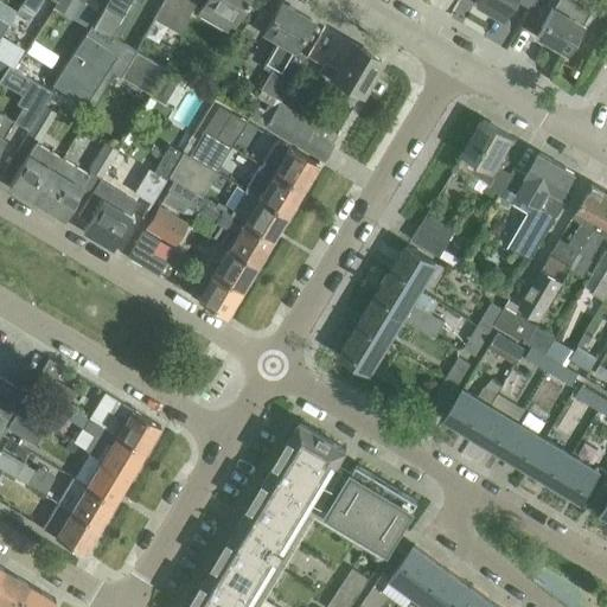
[(27,0),(26,2),(21,11),(33,17),(43,0),(27,0)]
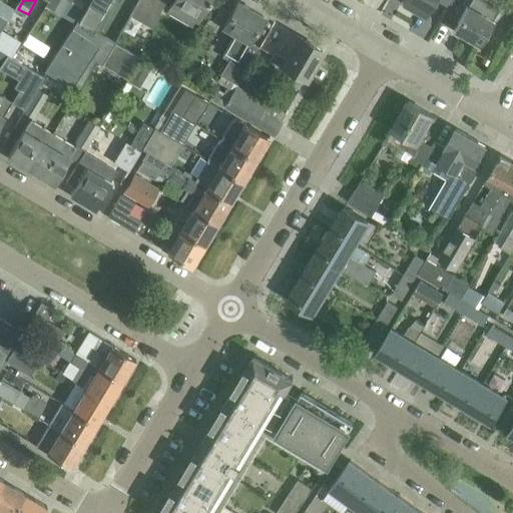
[(89,0),(50,0),(47,7),(74,23),(75,22),(85,8),(89,0)]
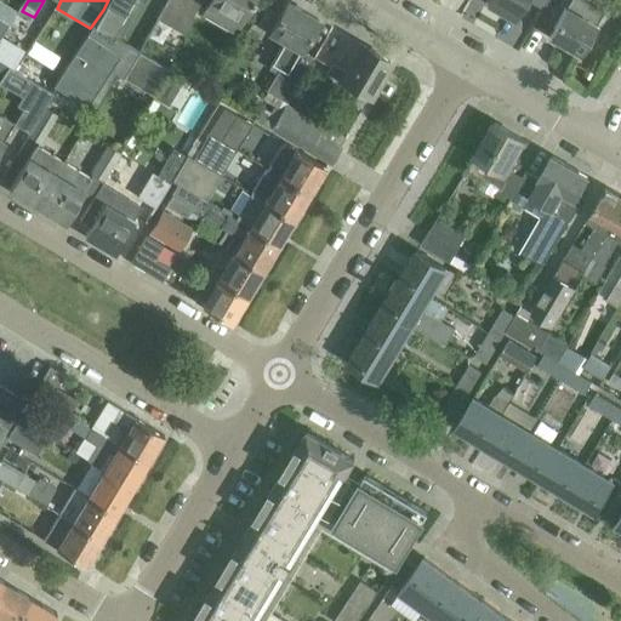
[(108,0),(103,10),(91,27),(90,28),(91,29),(57,87),(95,109),(115,73),(118,73),(121,75),(137,49),(113,34),(136,7),(140,0),(108,0)]
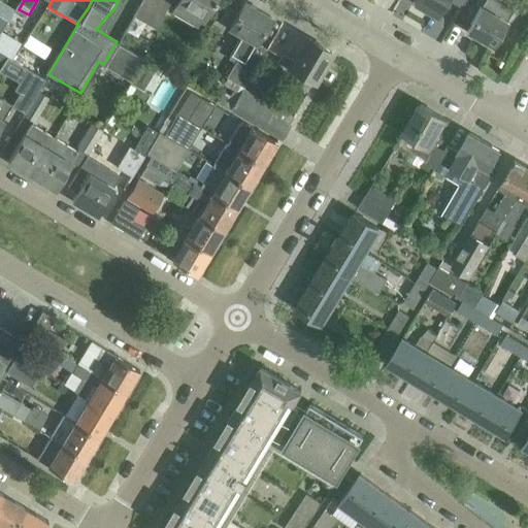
[(151,25),(164,0),(142,0),(134,15),(151,25)]
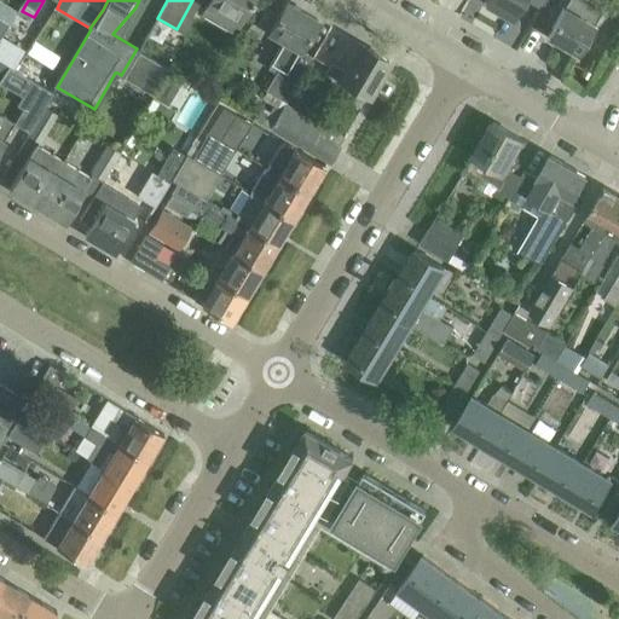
[(201,0),(208,4),(202,15),(231,30),(249,1),(252,3),(252,0),(201,0)]
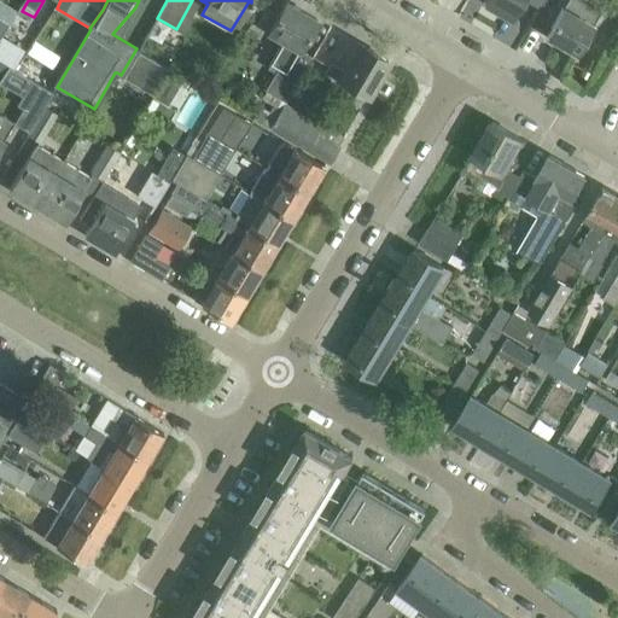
[(485,0),(485,1),(511,17),(520,0),(525,0),(540,7),(543,0),(485,0)]
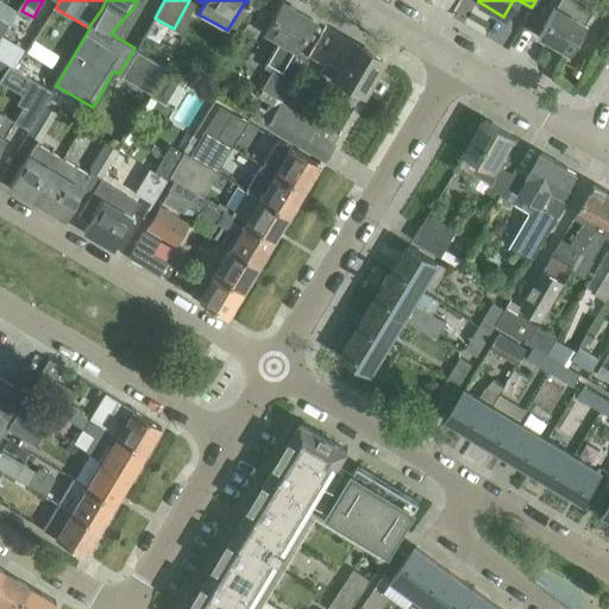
[(572,0),(558,0),(554,7),(539,35),(569,51),(584,25),(583,24),(591,11),(572,0)]
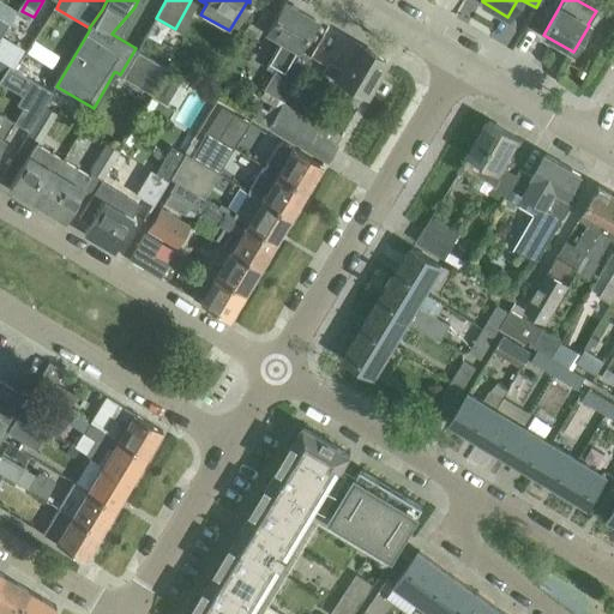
[(276,14),(264,8),(254,24),(282,40),(266,67),(274,72),(264,89),(284,101),(309,56),(298,49),(314,19),(283,1),(276,14)]
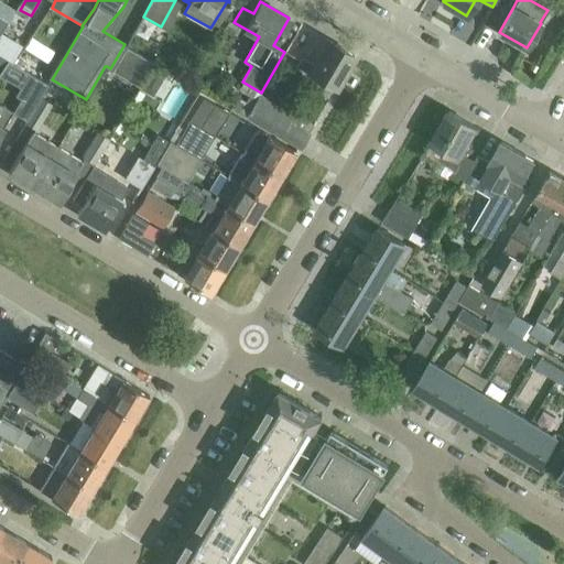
[(0,33),(0,54),(12,63),(23,47),(0,33)]
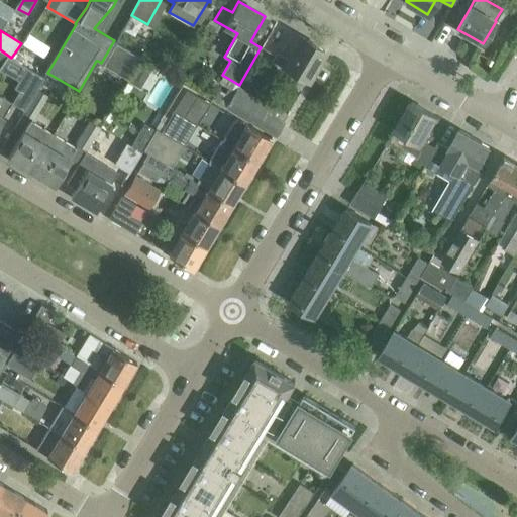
[(324,50),(300,36),(287,59),(276,52),(269,65),(280,71),(277,76),(301,90),(307,78),(308,79),(324,50)]
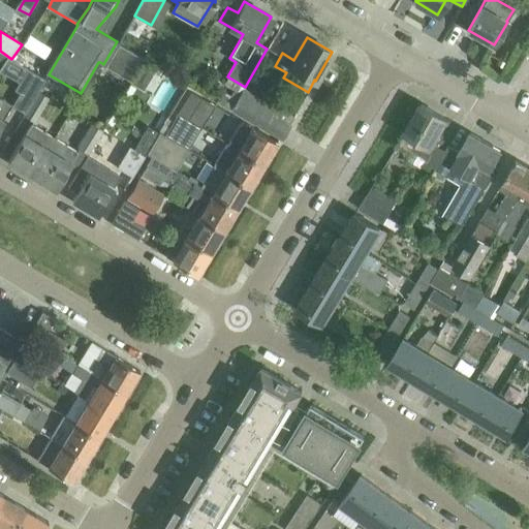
[(134,52),(119,42),(105,66),(130,81),(138,67),(144,58),(134,53),(134,52)]
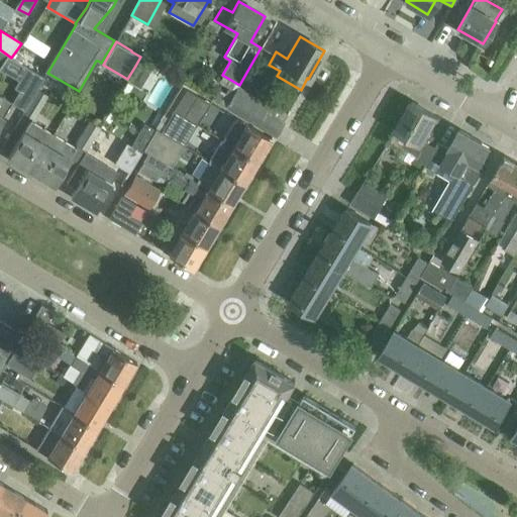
[(43,77),(26,67),(14,88),(30,98),(43,77)]
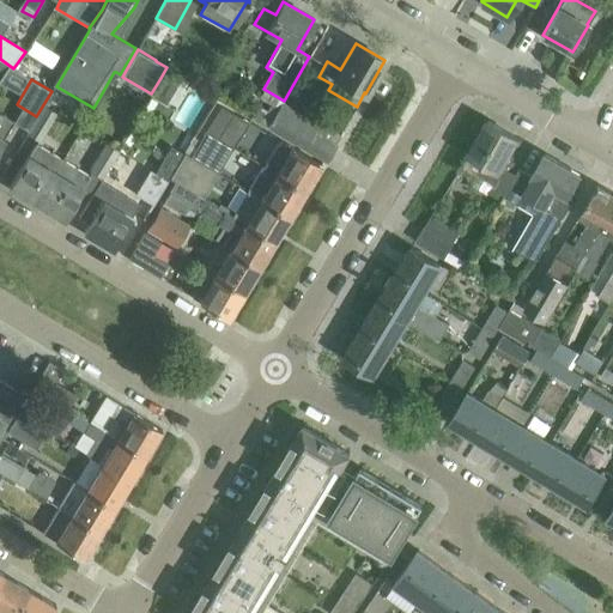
[(220,104),(206,129),(218,137),(234,113),(220,104)]
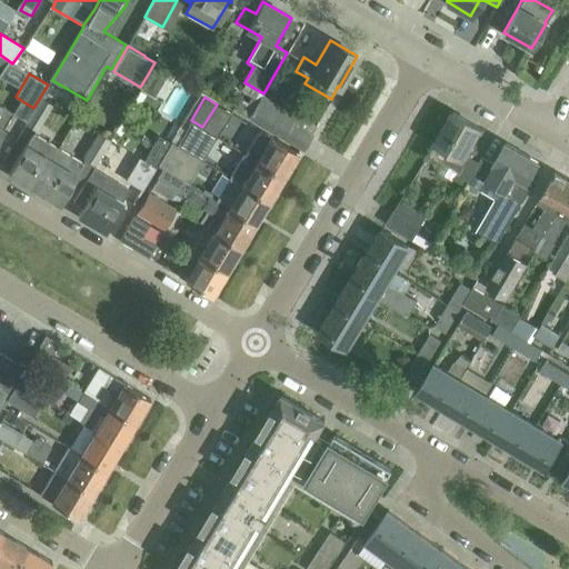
[(292,115),(261,97),(249,117),(260,123),(283,137),(301,147),(316,125),(293,112),(292,115)]
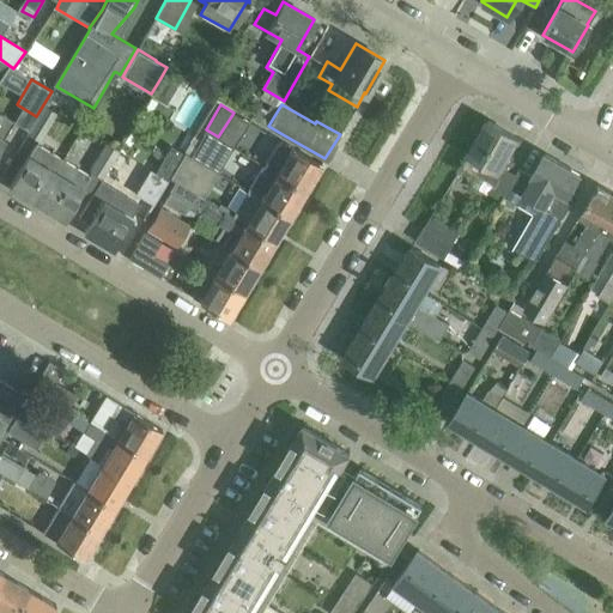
[(58,113),(44,105),(28,133),(40,141),(58,113)]
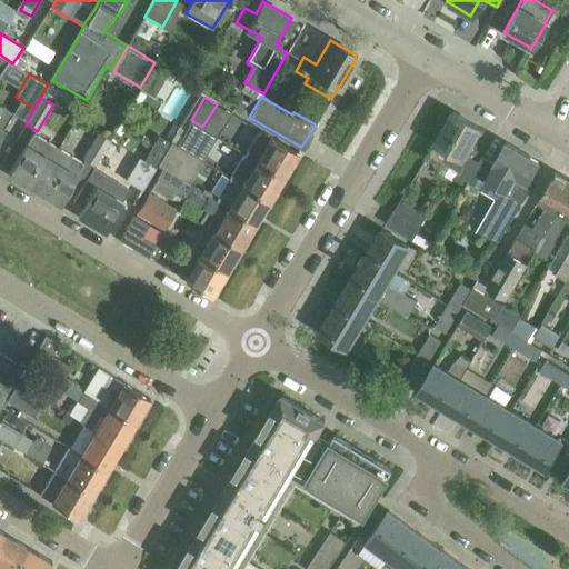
[(0,105),(0,135),(3,129),(13,112),(0,105)]
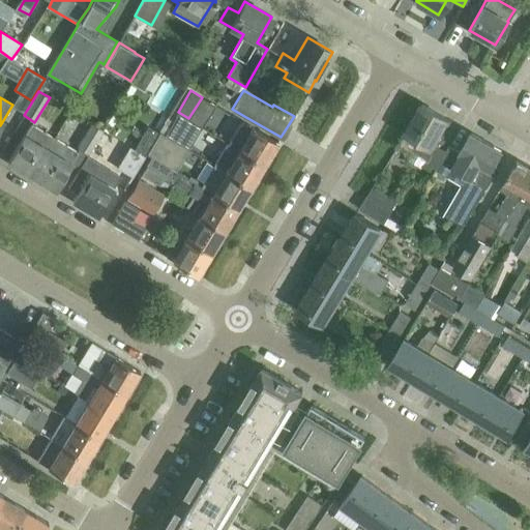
[(447,119),(422,105),(406,133),(399,145),(429,163),(444,135),(440,131),(447,119)]
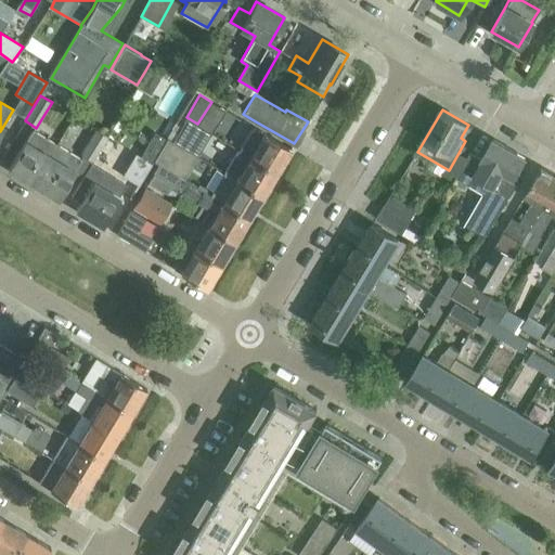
[(184,147),(195,129),(183,123),(173,140),(184,147)]
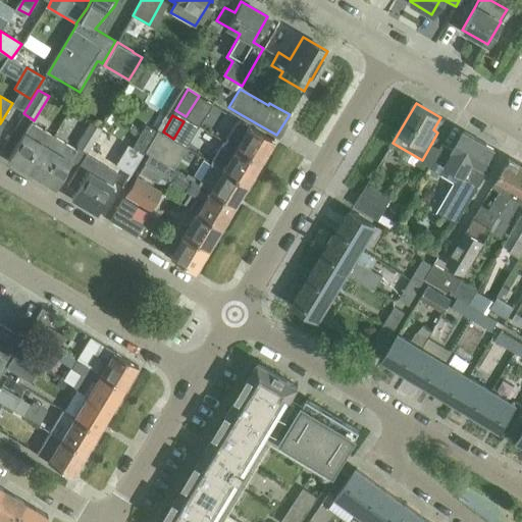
[(273,140),(239,118),(225,141),(223,140),(260,162),(273,140)]
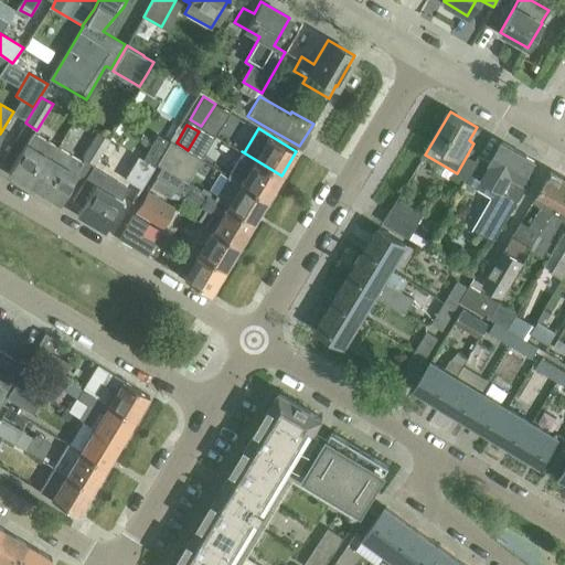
[(25,142),(19,153),(8,172),(33,188),(59,146),(34,131),(27,144),(25,142)]
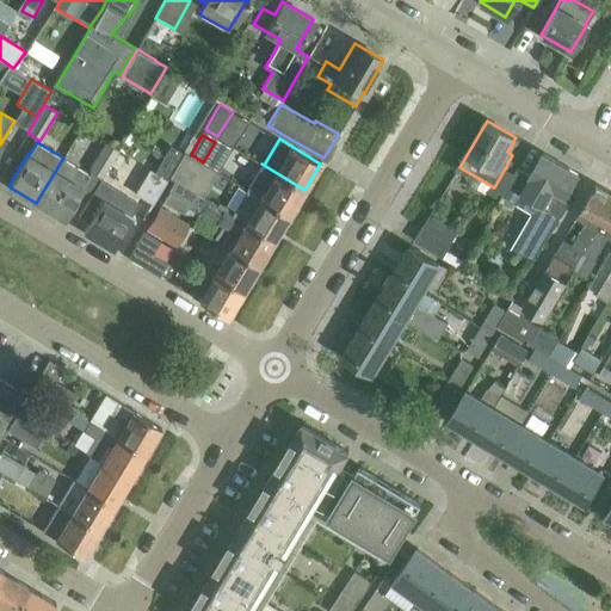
[(104,142),(100,149),(88,170),(102,177),(117,150),(104,142)]
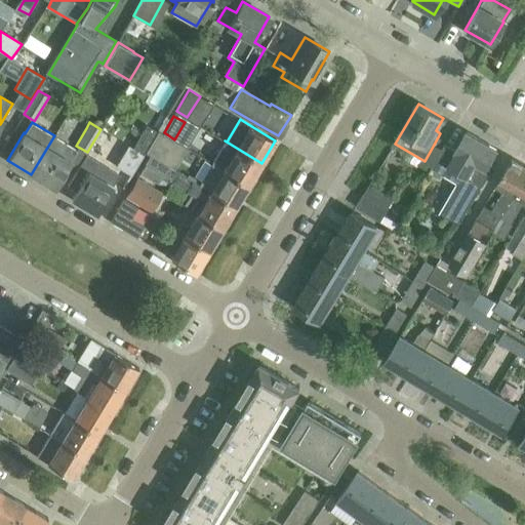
[(146,124),(139,136),(150,143),(157,131),(146,124)]
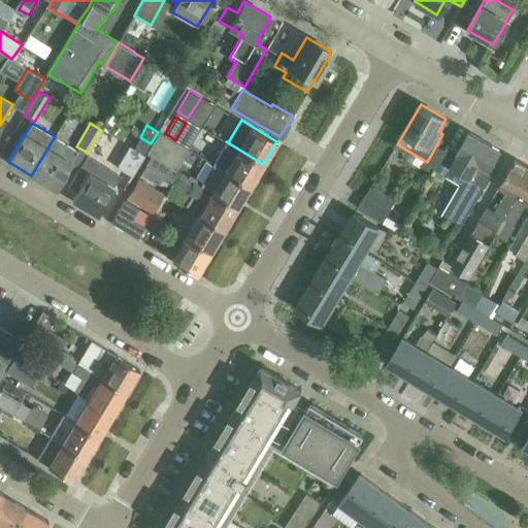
[(175,140),(159,130),(158,132),(151,143),(149,149),(163,157),(173,140),(175,141),(175,140)]
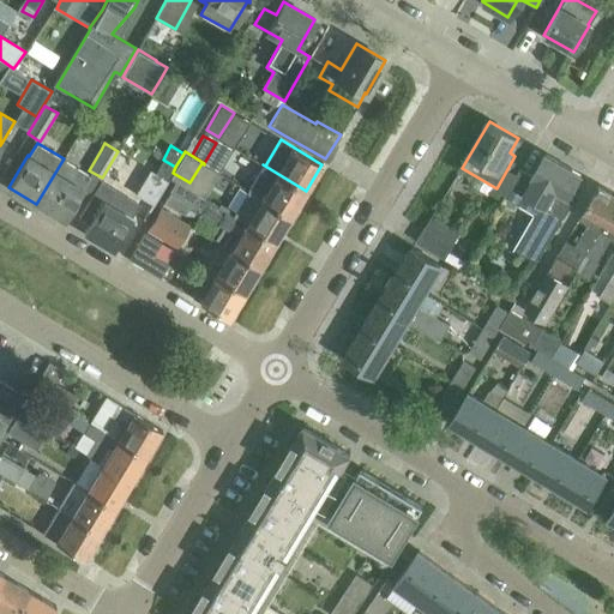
[(582,174),(546,154),(534,175),(521,168),(505,196),(536,212),(515,248),(536,260),(558,226),(575,200),(569,197),(582,174)]
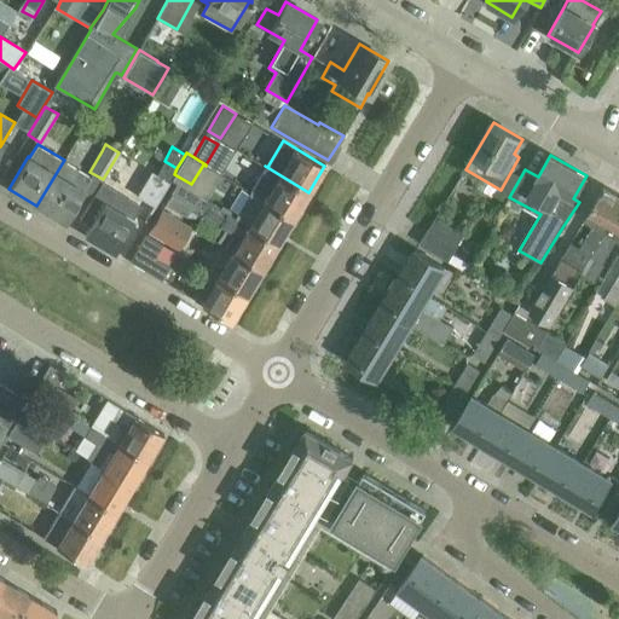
[(91,175),(64,160),(36,206),(64,221),(84,189),(82,189),(91,175)]
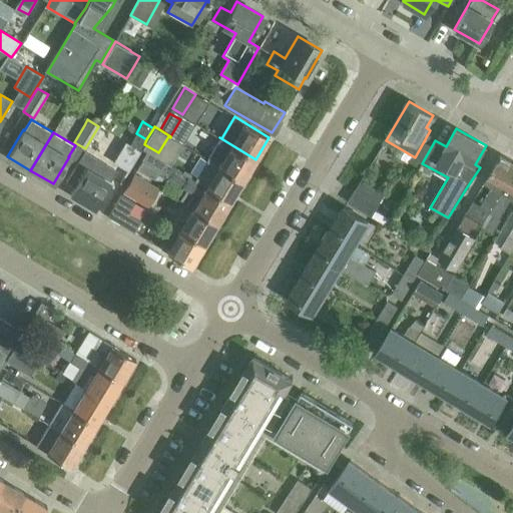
[(255,159),(219,137),(206,158),(242,180),(255,159)]
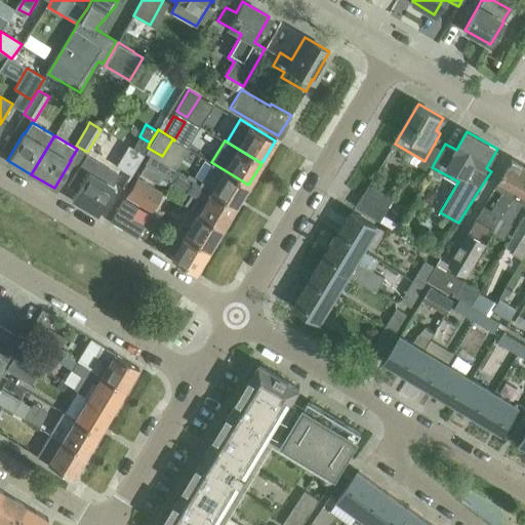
[(116,173),(113,179),(124,187),(144,154),(128,145),(113,171),(116,173)]
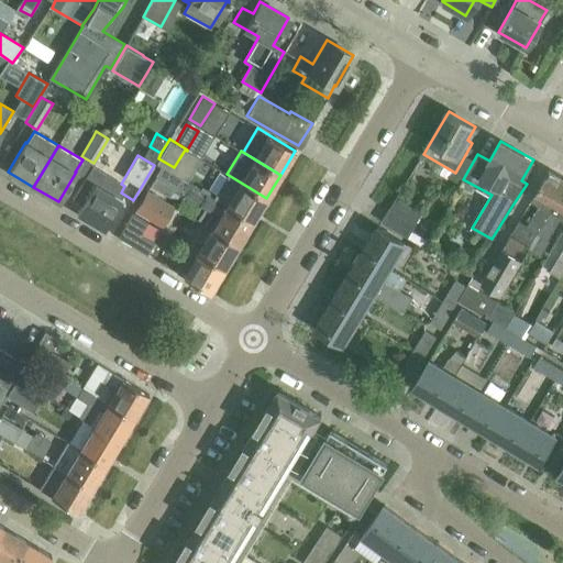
[(117,181),(91,166),(80,185),(90,191),(77,213),(103,229),(121,198),(110,192),(117,181)]
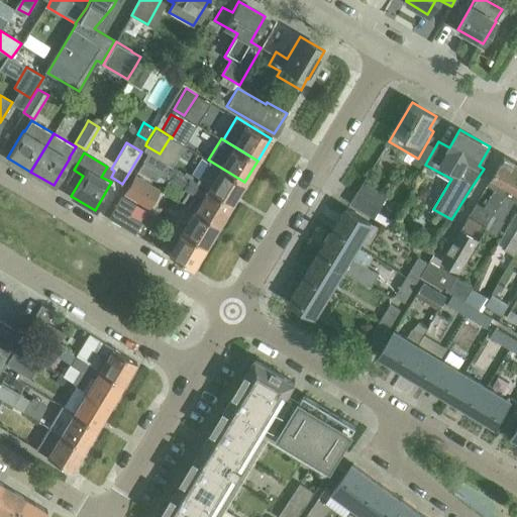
[(218,225),(231,203),(147,152),(141,163),(169,178),(168,181),(200,199),(194,209),(218,225)]
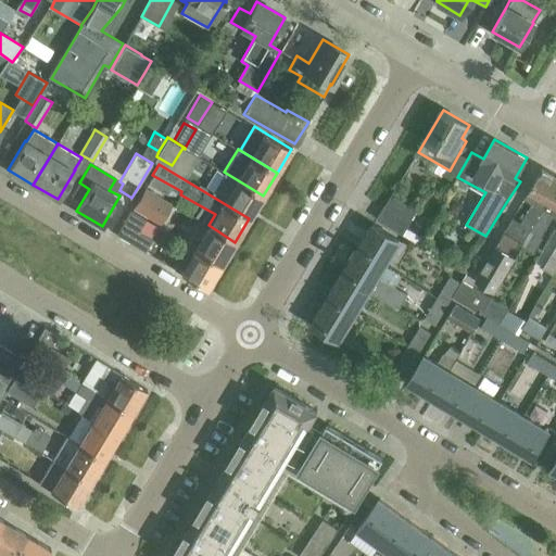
[(555,186),(555,175),(542,167),(526,196),(534,201),(521,224),(531,230),(555,186)]
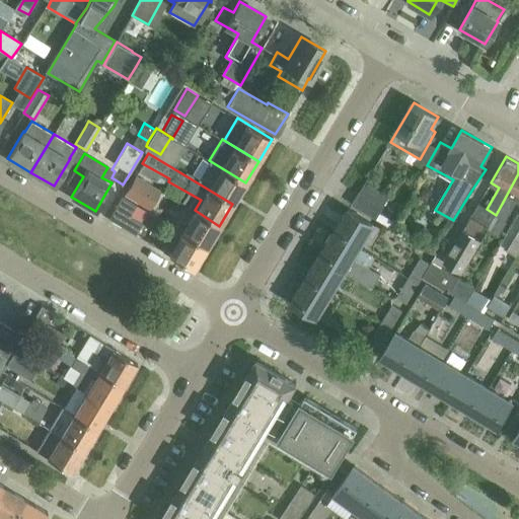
[(245,182),(209,160),(197,180),(171,166),(207,189),(232,204),(245,182)]
